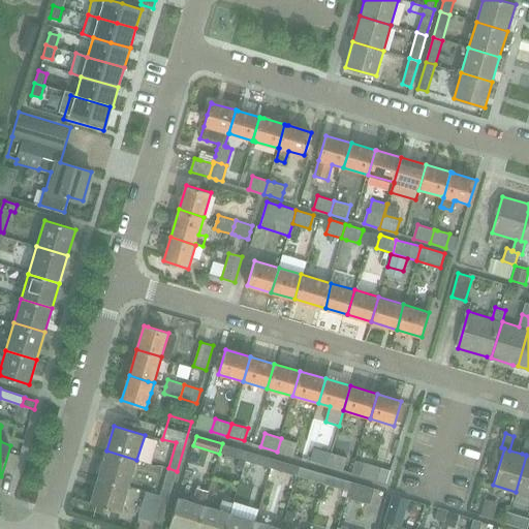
[(281,438),(277,452),(293,457),(298,442),(281,438)]
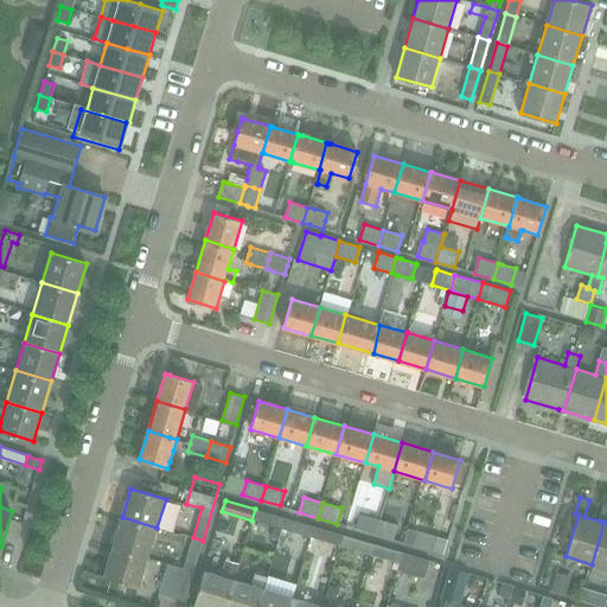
[(604,523),(592,564),(593,564),(606,568),(606,505),(604,504),(599,521),(604,522),(604,523)]
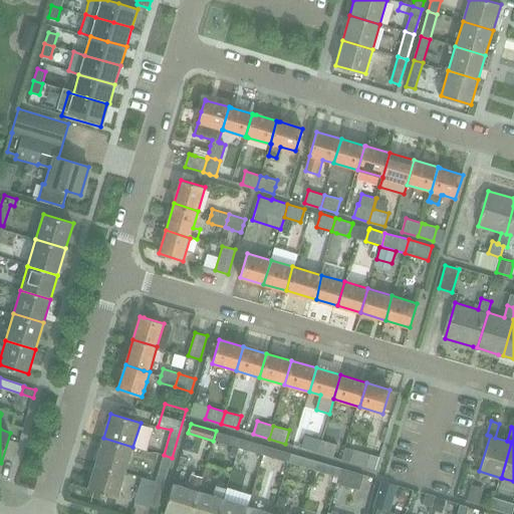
[(216,431),(213,441),(214,441),(214,440),(232,446),(229,456),(236,458),(238,448),(241,439),(216,431)]
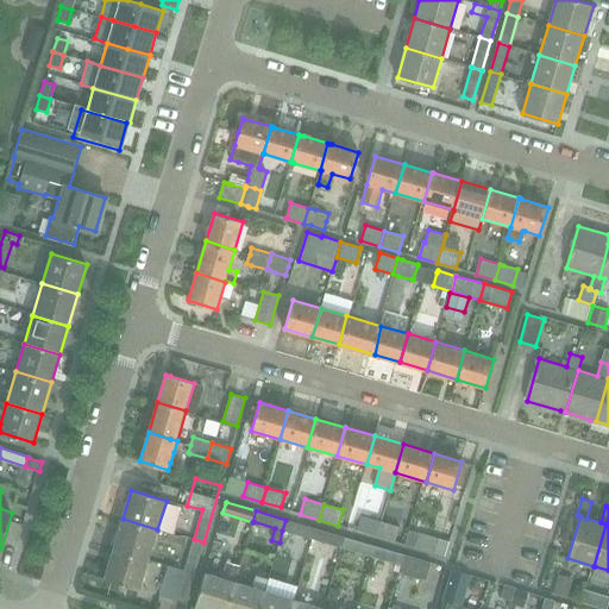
[(357,531),(377,537),(378,532),(382,521),(362,515),(357,531)]
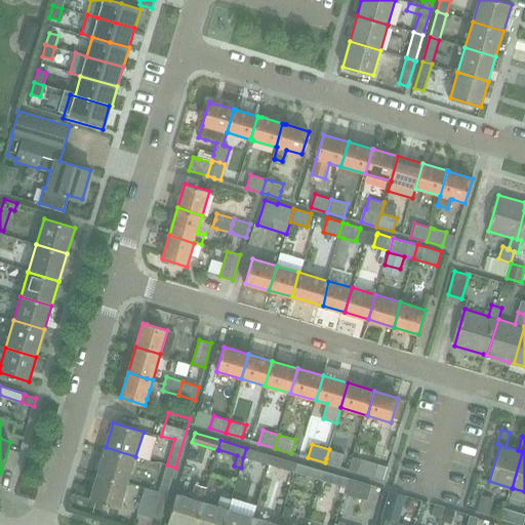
[(106,447),(97,473),(128,482),(135,456),(106,447)]
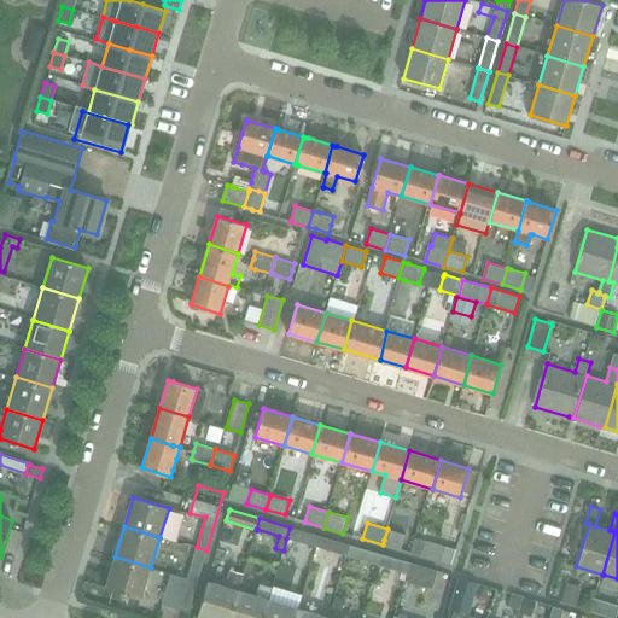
[(290,528),(286,538),(312,544),(318,547),(320,536),(290,528)]
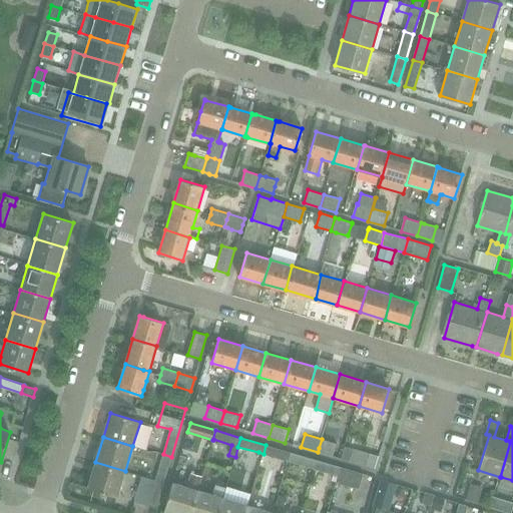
[(319,448),(318,452),(333,457),(333,456),(337,443),(322,439),(319,448)]
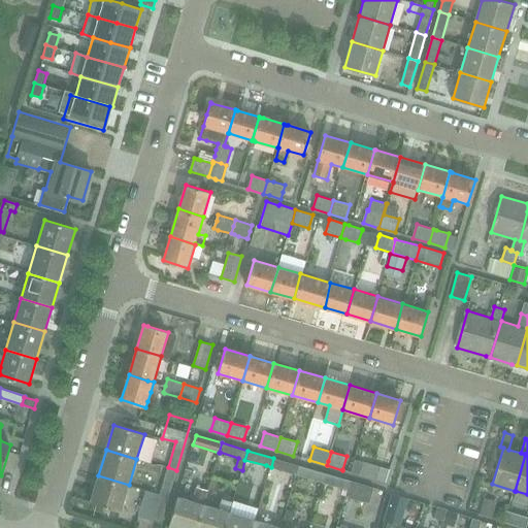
[(273,458),(271,467),(297,474),(299,465),(273,458)]
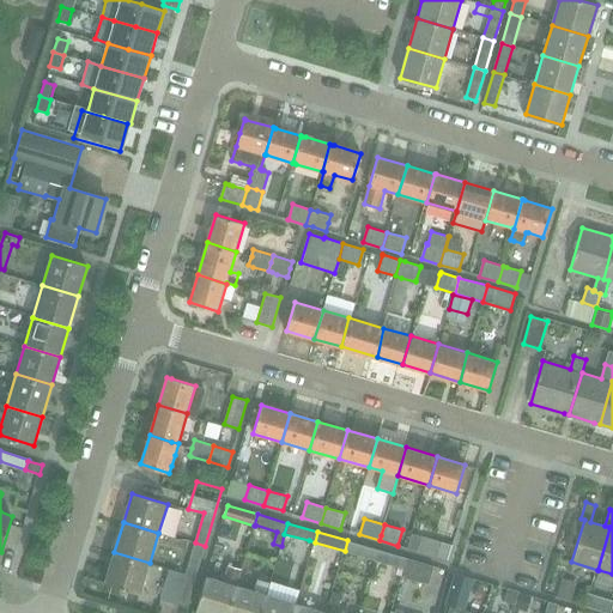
[(412,533),(407,548),(436,557),(441,541),(426,538),(412,533)]
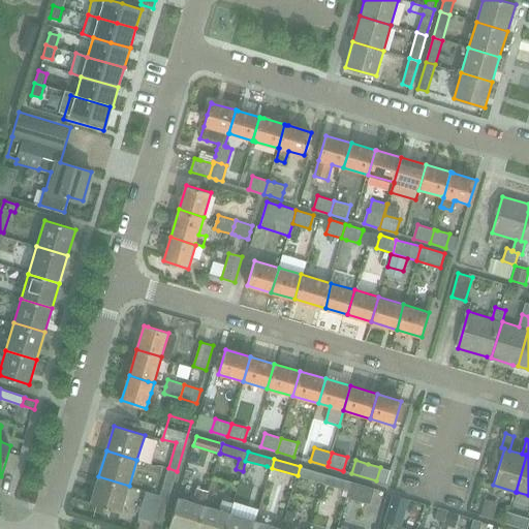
[(300,466),(298,475),(323,483),(325,474),(300,466)]
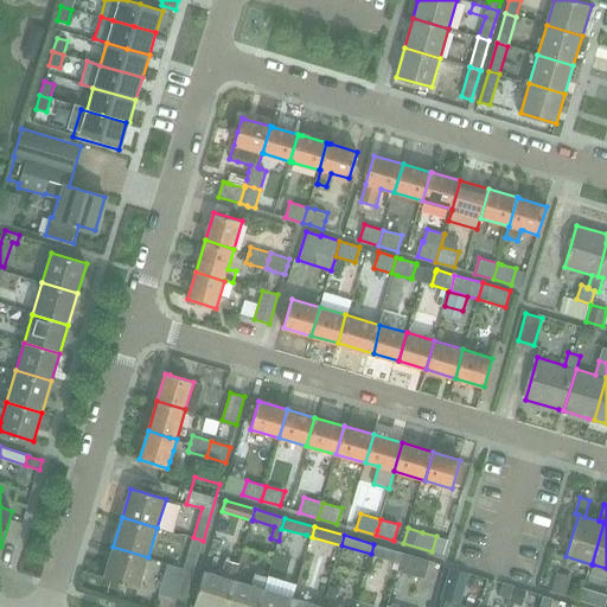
[(448,541),(436,536),(432,551),(445,555),(448,541)]
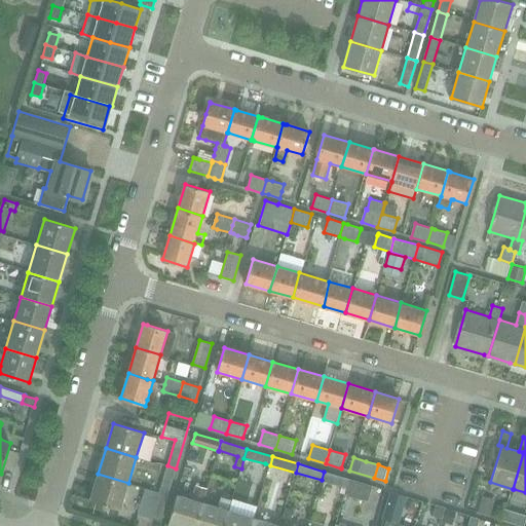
[(167,465),(160,492),(168,495),(176,468),(167,465)]
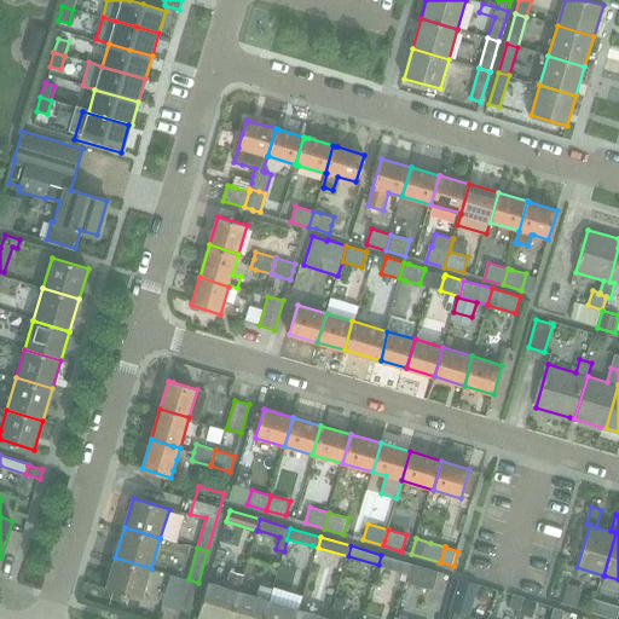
[(381,555),(379,565),(408,574),(411,563),(381,555)]
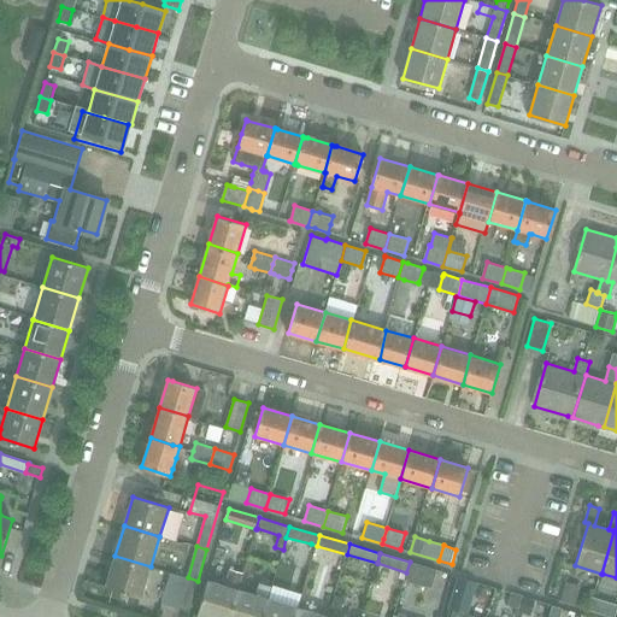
[(105,587),(141,598),(151,566),(115,556),(105,587)]
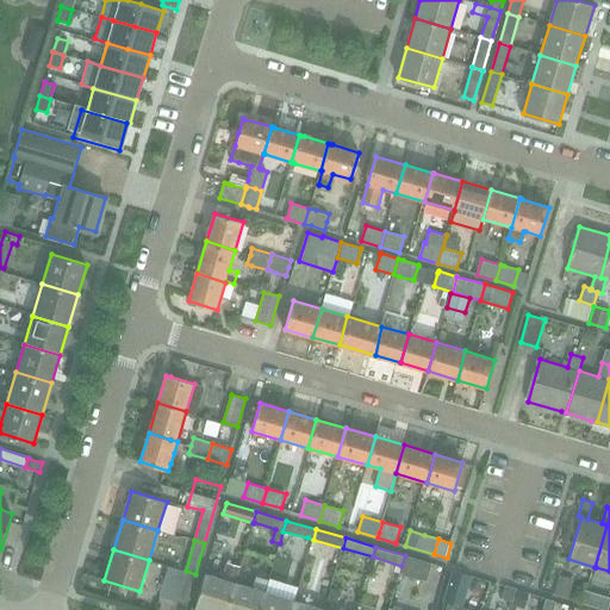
[(402,566),(399,574),(427,583),(433,564),(405,555),(402,566)]
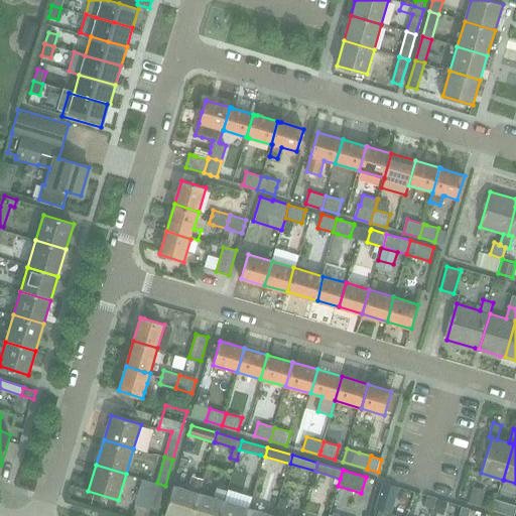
[(174,485),(165,515),(169,515),(191,515),(200,492),(204,480),(190,476),(187,488),(174,485)]
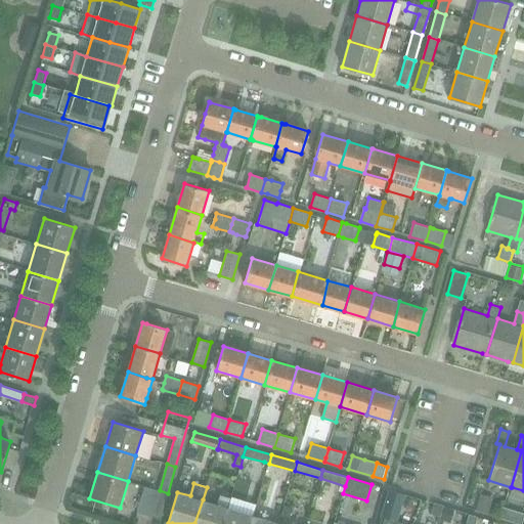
[(137,513),(161,519),(168,493),(160,490),(144,486),(137,513)]
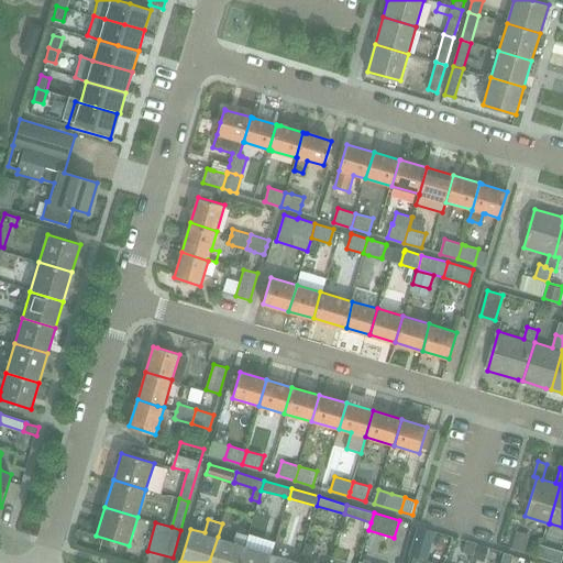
[(437,562),(428,560),(437,531),(419,527),(410,555),(414,556),(411,562),(437,562)]
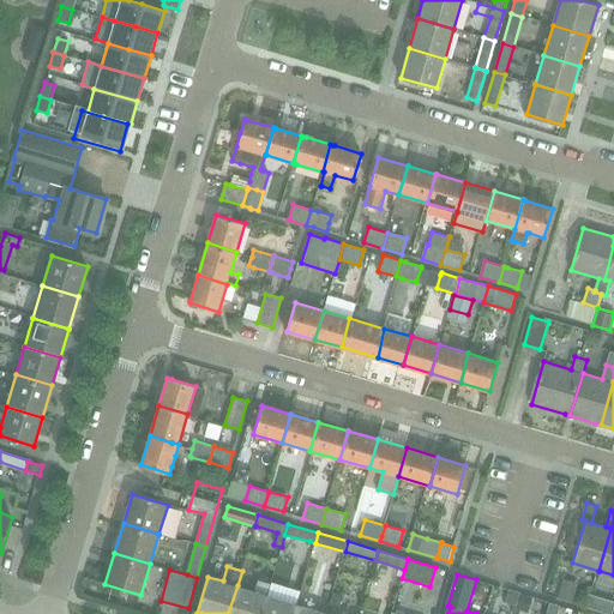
[(238,585),(228,613),(260,613),(270,583),(258,579),(254,590),(238,585)]
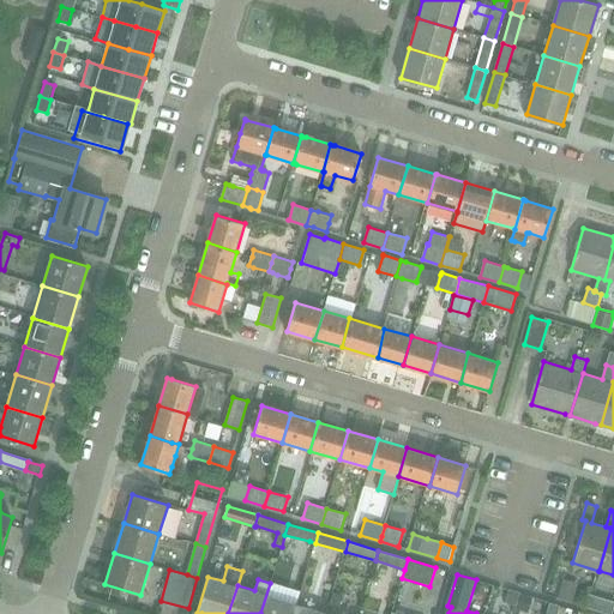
[(563,579),(557,597),(572,602),(577,584),(563,579)]
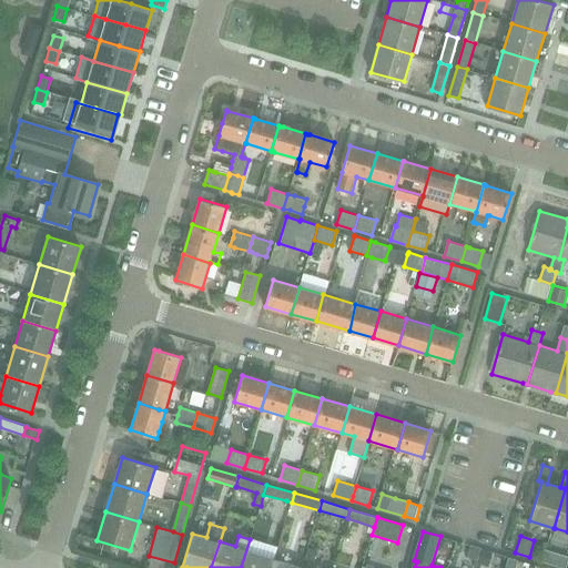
[(250,539),(241,567),(272,567),(275,558),(247,550),(251,539),(250,539)]
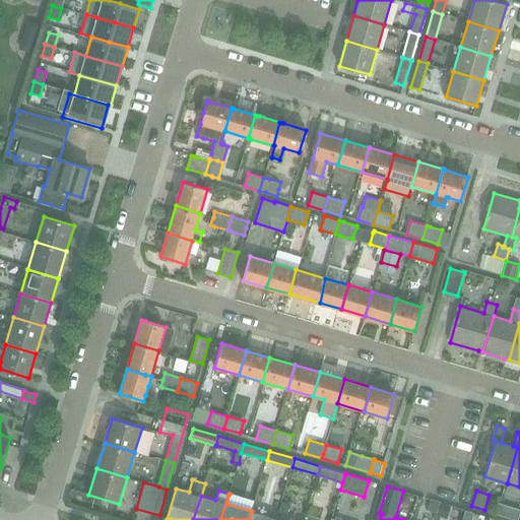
[(282,502),(278,514),(287,516),(290,505),(282,502)]
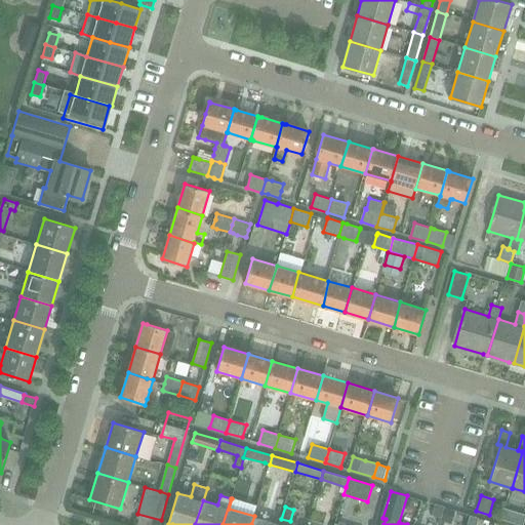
[(445,508),(442,520),(451,523),(455,511),(445,508)]
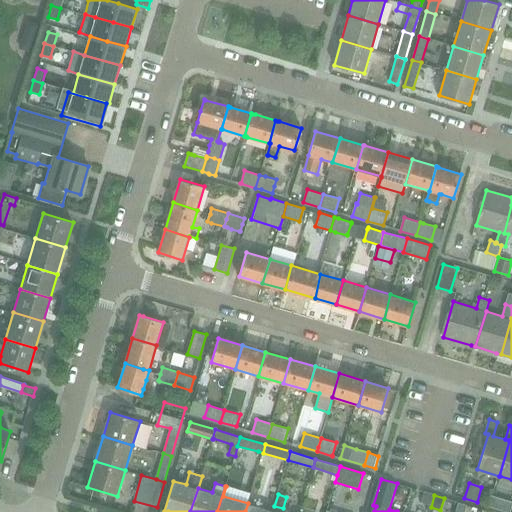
[(490,495),(487,506),(498,509),(502,499),(490,495)]
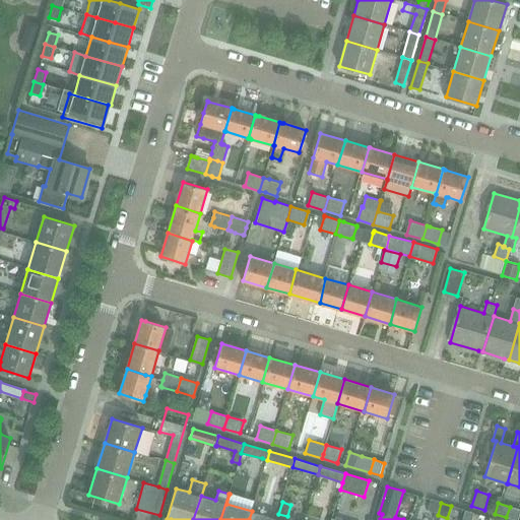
[(252,511),(249,519),(276,519),(277,519),(252,511)]
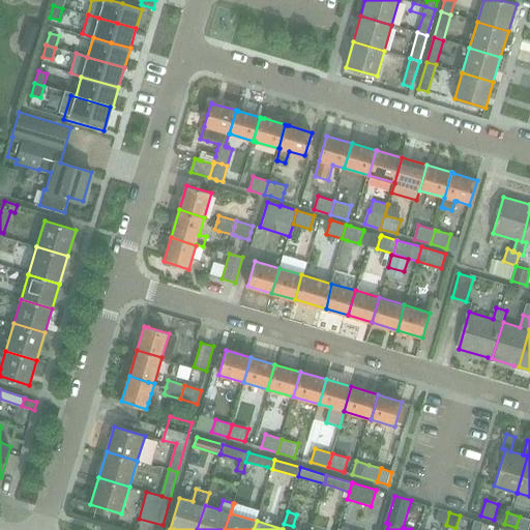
[(474,521),(470,529),(480,529),(482,523),(474,521)]
